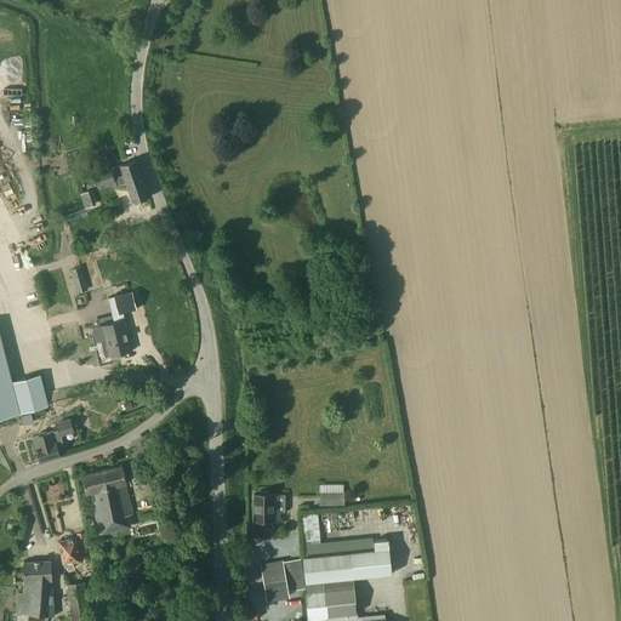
[(132,176),(141,174),(136,160),(121,165),(124,175),(118,177),(120,186),(127,183),(134,181),(132,176)]
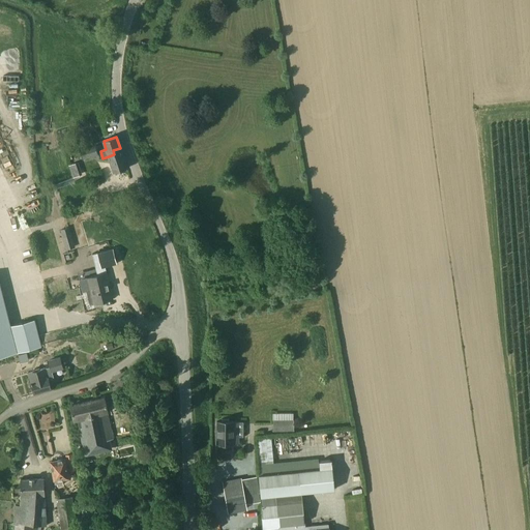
[(94,144),(79,148),(83,160),(98,155),(94,144)]
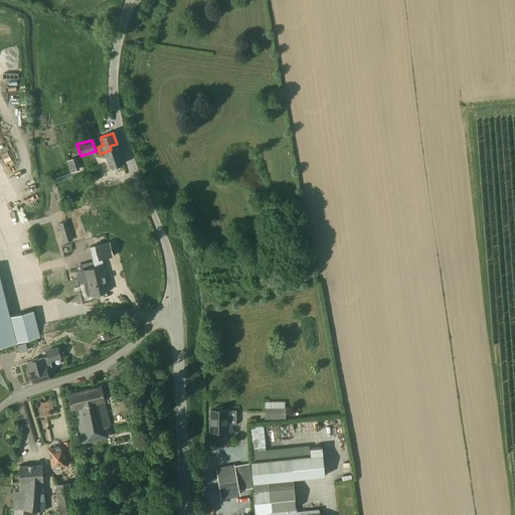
[(111,150),(106,152),(111,168),(124,164),(117,144),(110,146),(111,150)]
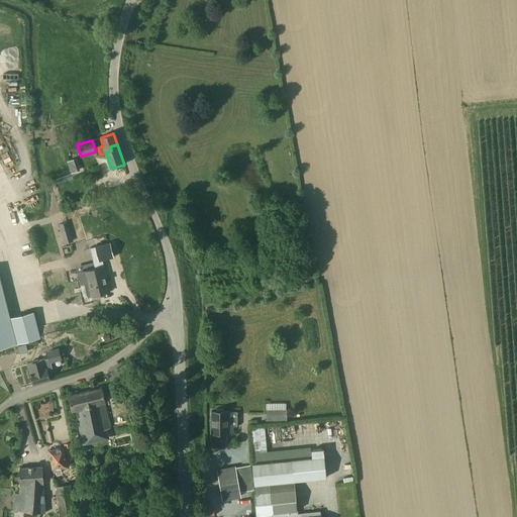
[(61,231),(65,244),(73,241),(70,229),(61,231)]
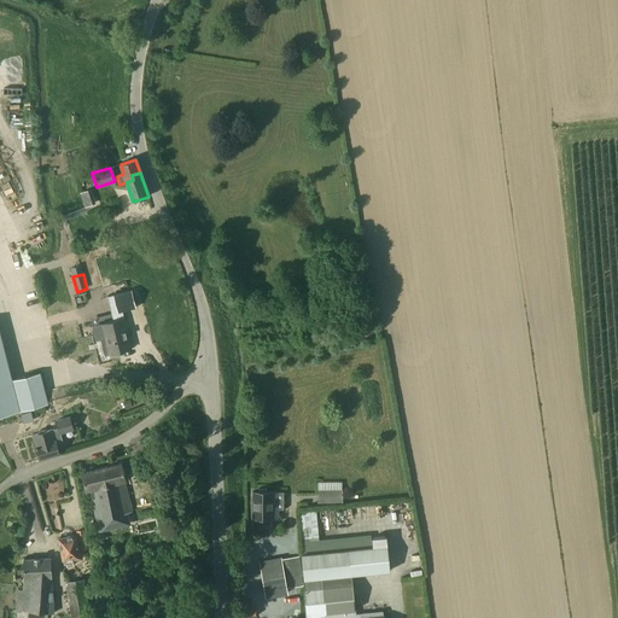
[(135,308),(132,291),(108,297),(112,314),(135,308)]
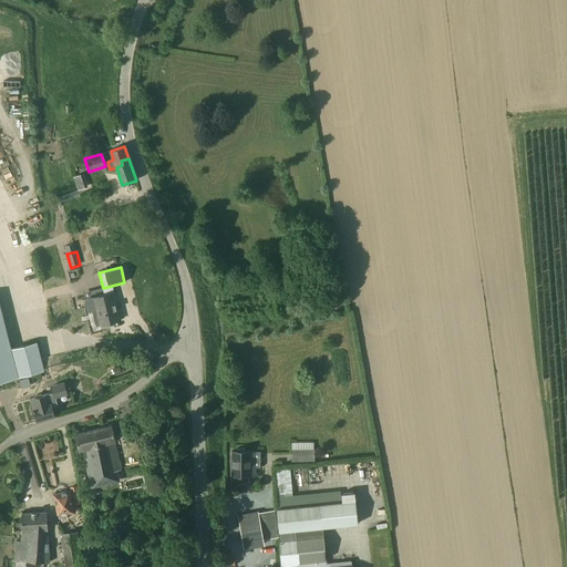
[(95,326),(101,325),(121,320),(114,291),(93,297),(93,296),(84,298),(88,313),(92,312),(95,326)]
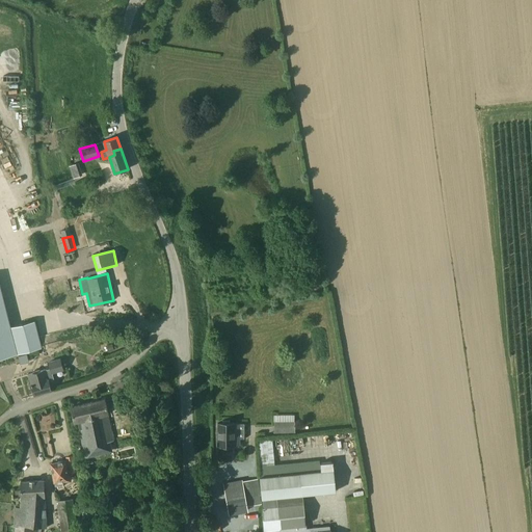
[(0,287),(0,358),(42,348),(34,321),(10,327),(0,287)]
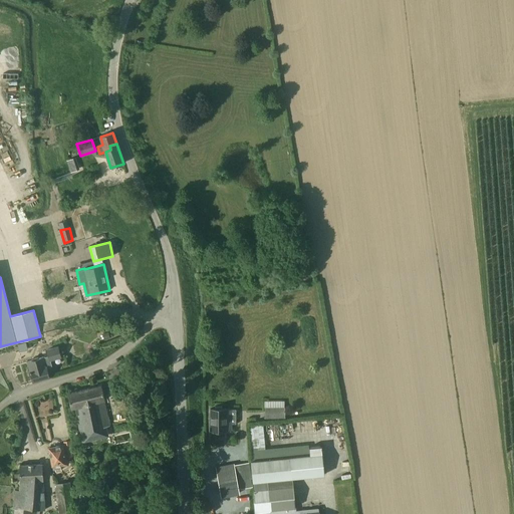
[(48,356),(44,357),(27,361),(33,382),(50,377),(47,367),(52,366),(50,361),(61,358),(58,346),(46,349),(48,356)]
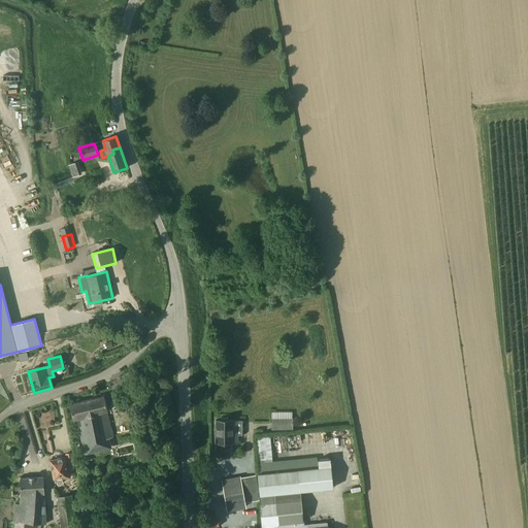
[(104,396),(70,404),(73,419),(76,419),(85,453),(101,450),(99,440),(112,438),(106,411),(108,411),(104,396)]
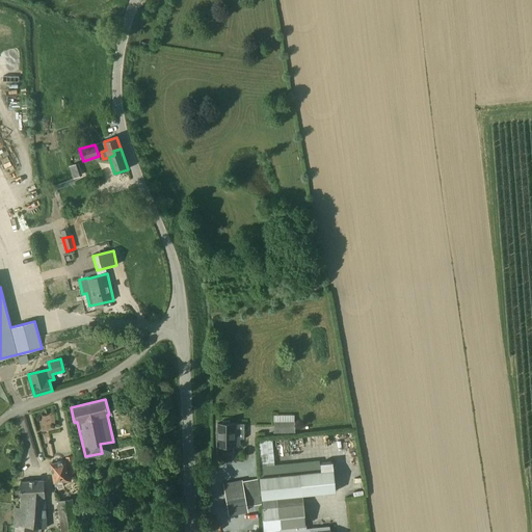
[(293,432),(293,414),(271,415),(271,432),(293,432)]
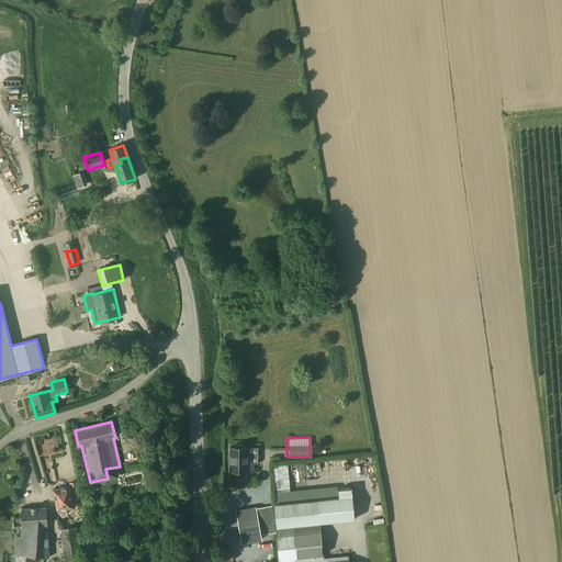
[(229,447),(229,471),(247,471),(247,470),(253,470),(253,464),(257,464),(258,449),(247,448),(247,447),(243,447),(243,445),(235,445),(235,447),(229,447)]
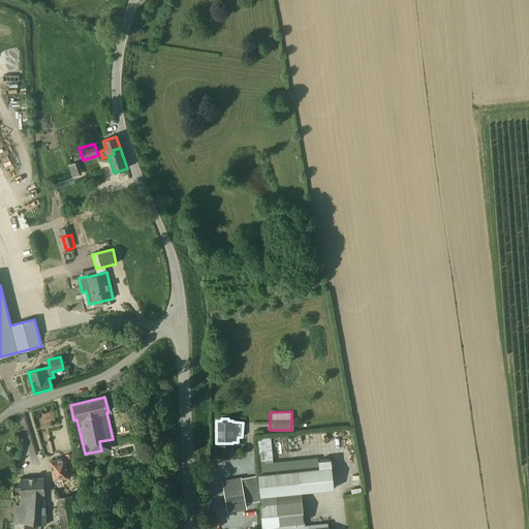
[(65,454),(67,465),(68,470),(74,469),(71,453),(65,454)]
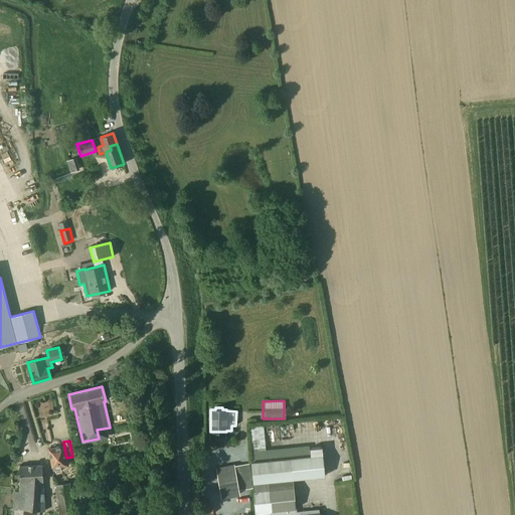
[(63,447),(49,450),(53,467),(53,470),(61,469),(60,466),(66,465),(63,447)]
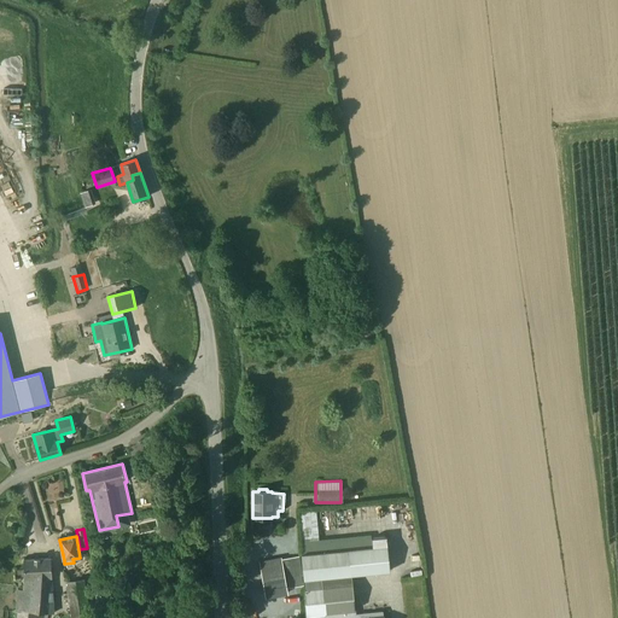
[(372,547),(349,549),(351,564),(353,575),(390,570),(386,536),(375,537),(371,537),(372,547)]
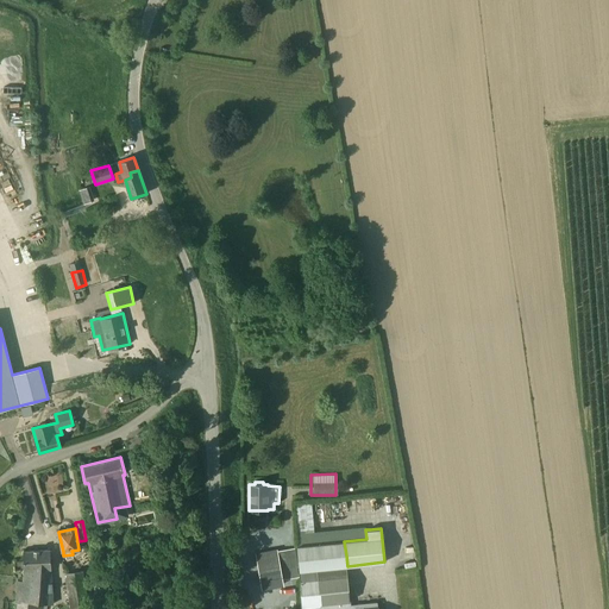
[(311,545),(296,546),(300,581),(301,608),(321,606),(345,603),(346,603),(350,603),(350,601),(347,566),(346,556),(344,541),(339,541),(311,545)]
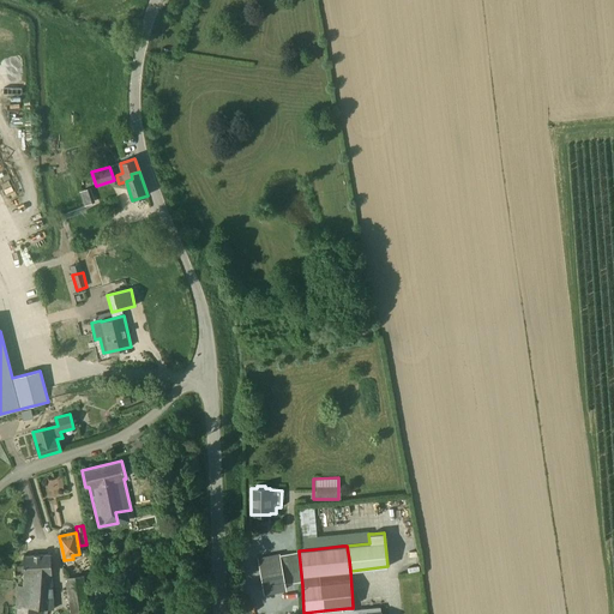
[(17,596),(16,608),(22,608),(22,607),(41,608),(48,608),(54,609),(52,575),(50,554),(24,555),(25,576),(24,576),(23,587),(18,587),(17,596)]
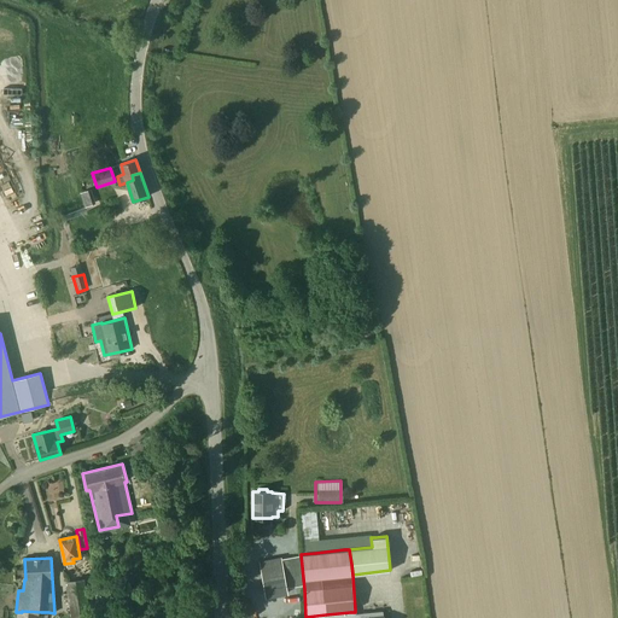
[(260,561),(263,583),(285,579),(281,558),(260,561)]
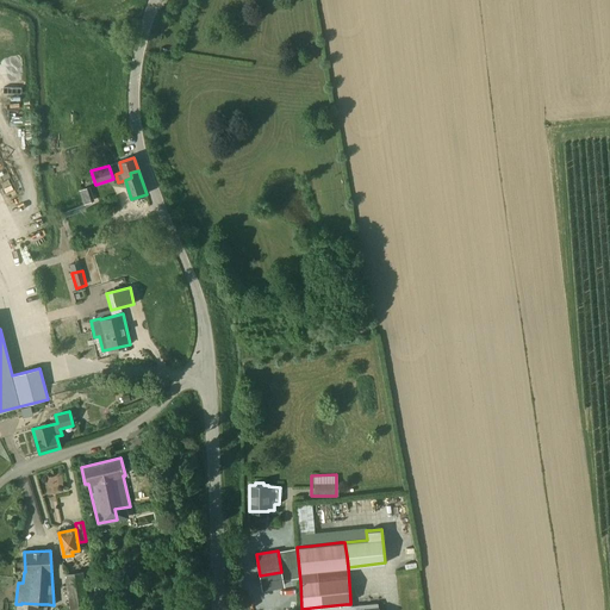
[(66,574),(70,609),(91,609),(89,602),(88,602),(83,572),(66,574)]
